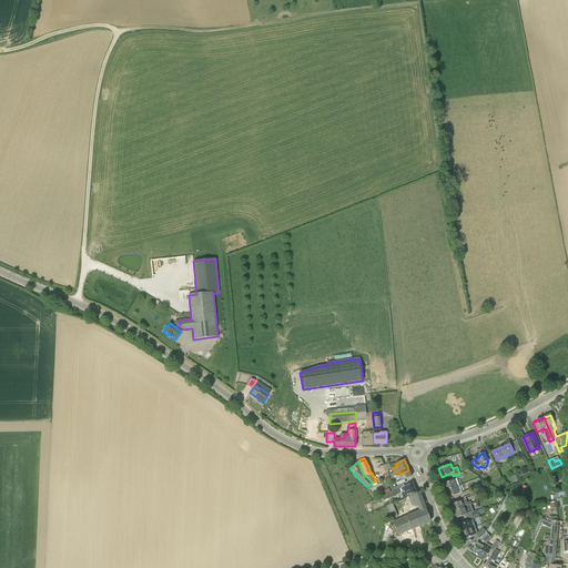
[(386,477),(389,476),(386,470),(384,465),(379,467),(382,473),(384,477),(386,476),(386,477)]
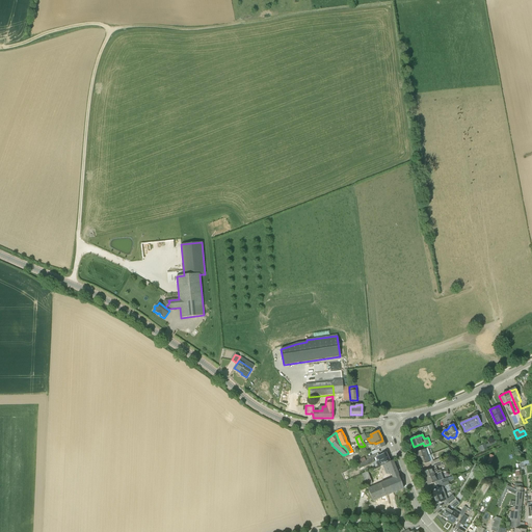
[(379,449),(386,446),(382,441),(375,444),(373,445),(375,450),(371,452),(372,455),(377,453),(380,452),(379,449)]
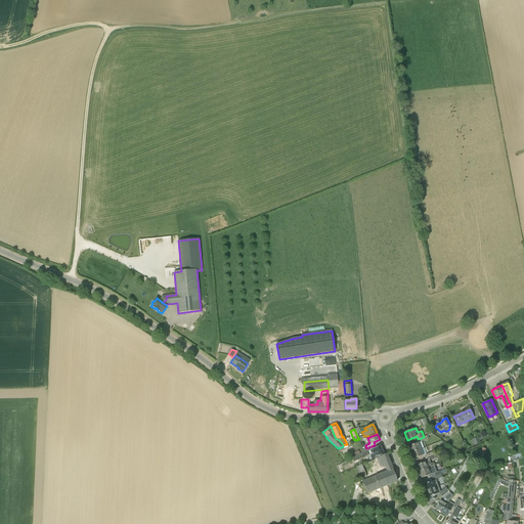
[(478,437),(471,440),(473,445),(480,441),(478,438),(478,437)]
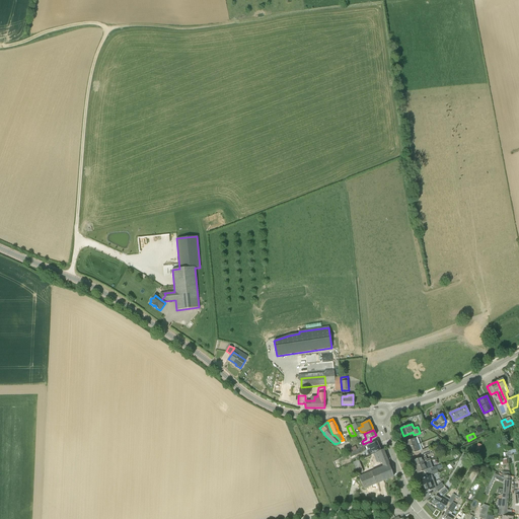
[(408,448),(419,444),(417,438),(415,438),(405,442),(408,448)]
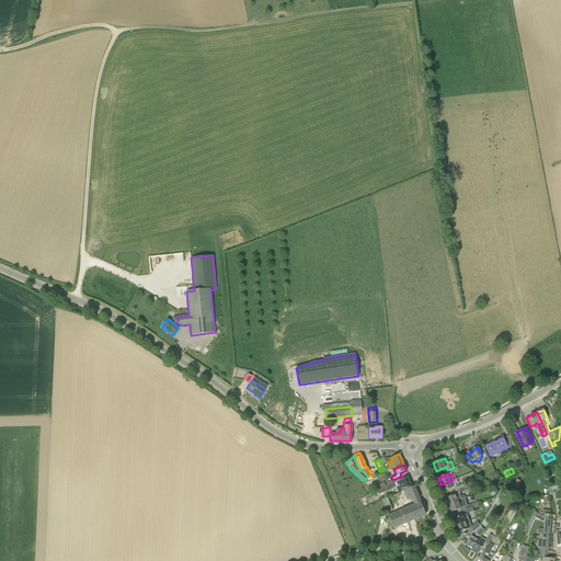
[(411,487),(407,478),(399,481),(398,478),(392,480),(387,482),(389,485),(395,487),(393,484),(395,483),(397,487),(399,485),(401,491),(407,489),(411,487)]
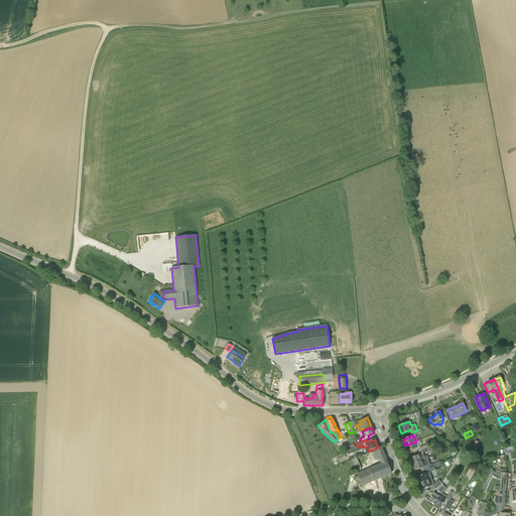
[(417,448),(419,447),(416,441),(405,445),(408,452),(417,448)]
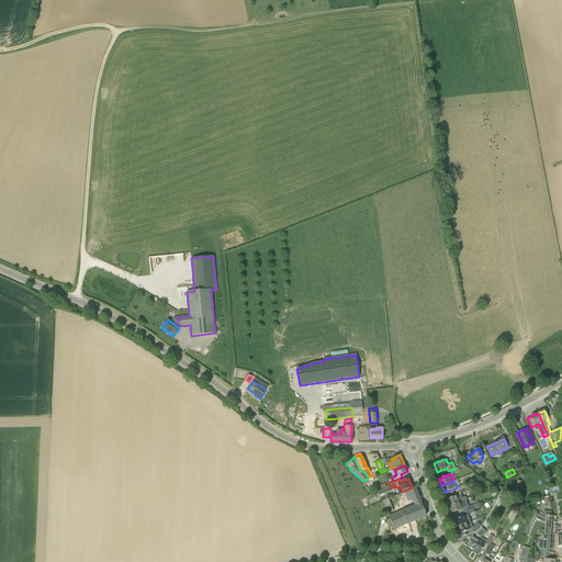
[(394,528),(426,516),(415,487),(409,489),(404,492),(407,501),(414,502),(415,505),(389,516),(394,528)]
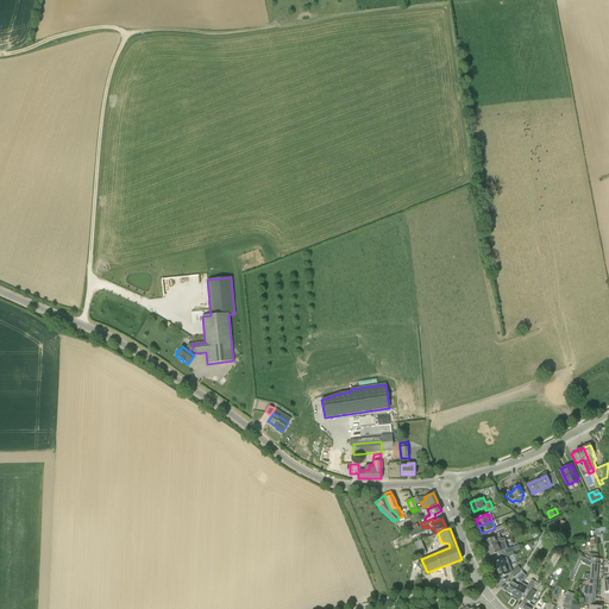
[(501,539),(500,535),(506,533),(504,529),(494,533),(495,537),(484,541),(488,548),(503,542),(506,541),(504,538),(501,539)]
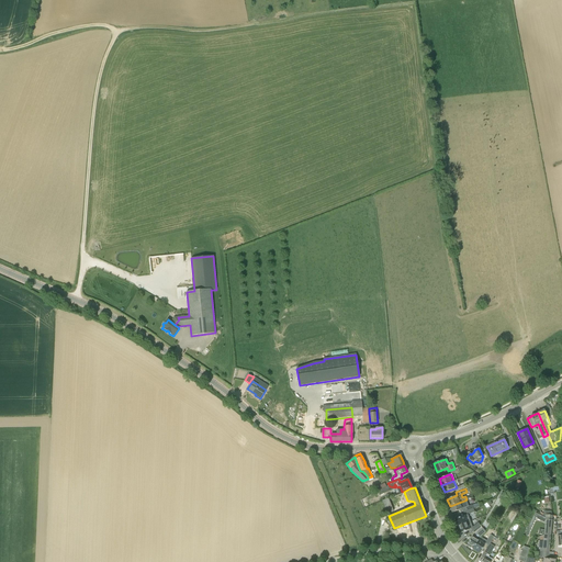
[(452,513),(460,510),(461,514),(463,513),(473,508),(472,505),(467,507),(464,501),(450,506),(452,513)]
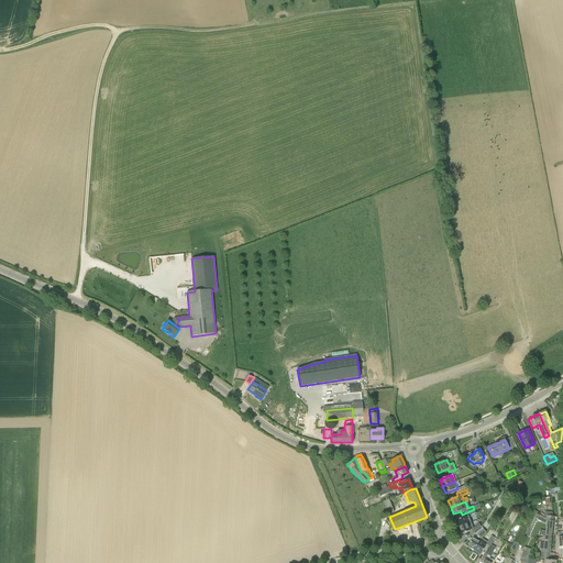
[(394,511),(392,506),(385,508),(388,515),(394,511)]
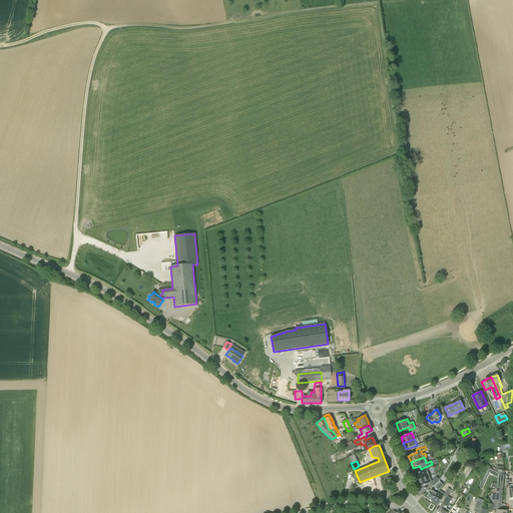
[(427,470),(424,471),(415,474),(418,481),(429,476),(427,470)]
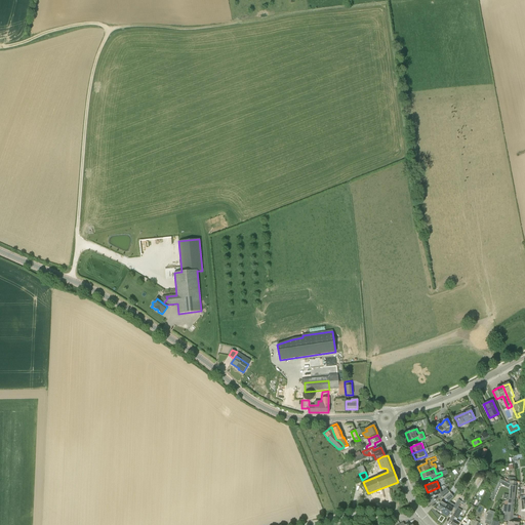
[(501,483),(498,482),(490,499),(492,500),(500,484),(501,483)]
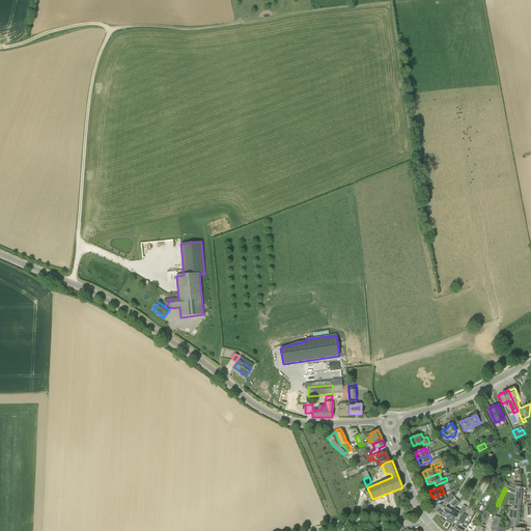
[(444,493),(432,498),(435,504),(444,500),(446,498),(444,493)]
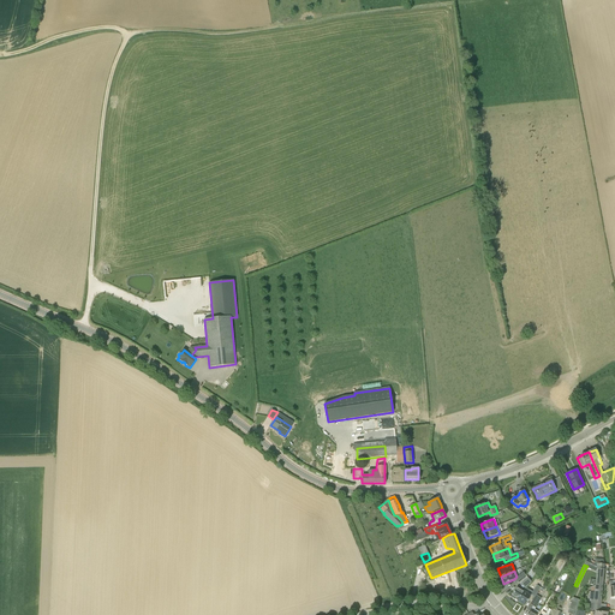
[(526,575),(524,572),(517,577),(514,579),(518,581),(526,575)]
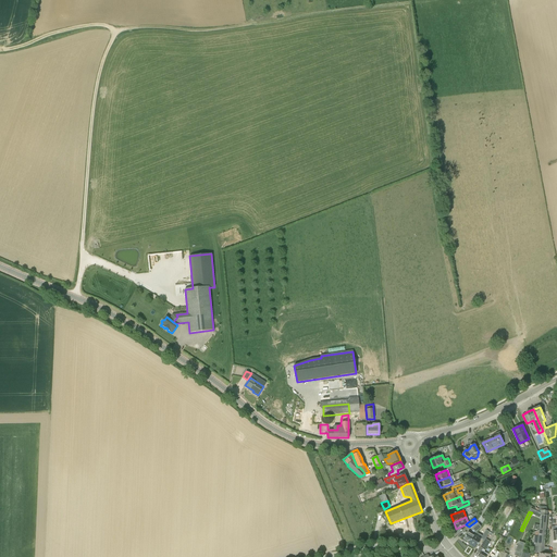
[(470,530),(468,532),(462,541),(469,544),(474,536),(477,533),(475,533),(477,532),(475,532),(477,531),(481,528),(477,521),(469,527),(468,528),(470,530)]
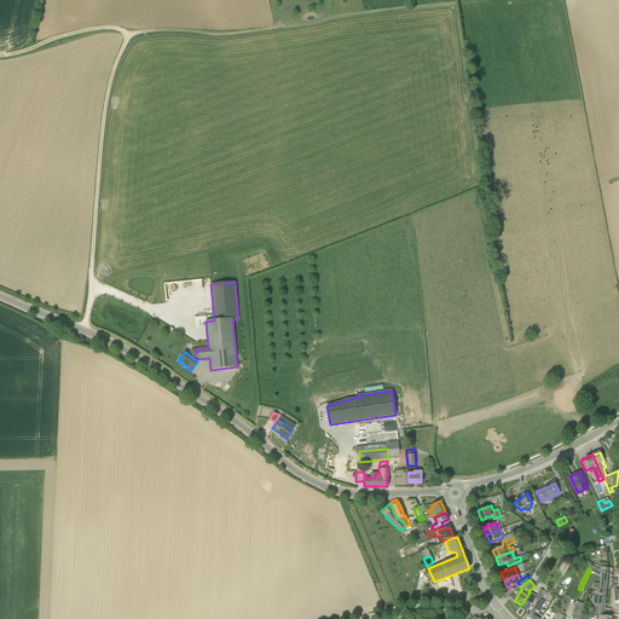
[(542,595),(544,591),(541,589),(537,594),(531,590),(530,591),(528,593),(530,593),(527,596),(521,605),(528,609),(534,600),(538,601),(539,599),(542,595)]
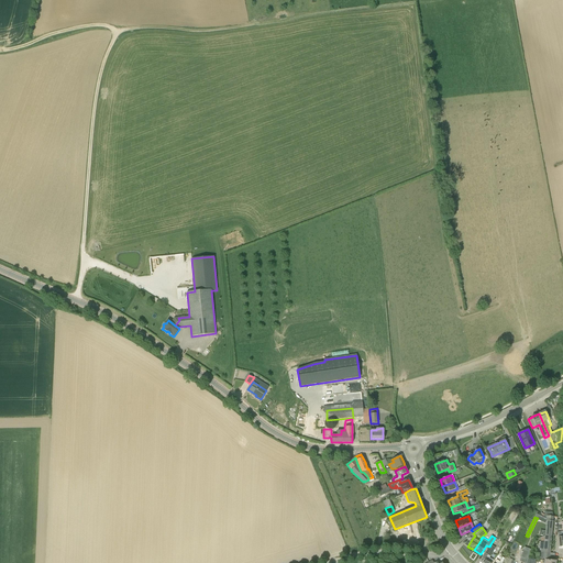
[(549,560),(551,537),(544,536),(544,542),(540,541),(540,550),(543,550),(543,552),(540,552),(540,559),(549,560)]
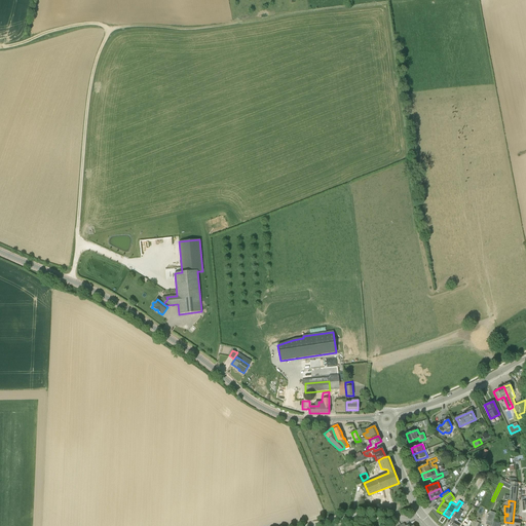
[(463,512),(458,509),(450,521),(453,523),(450,525),(459,525),(461,523),(457,521),(463,512)]
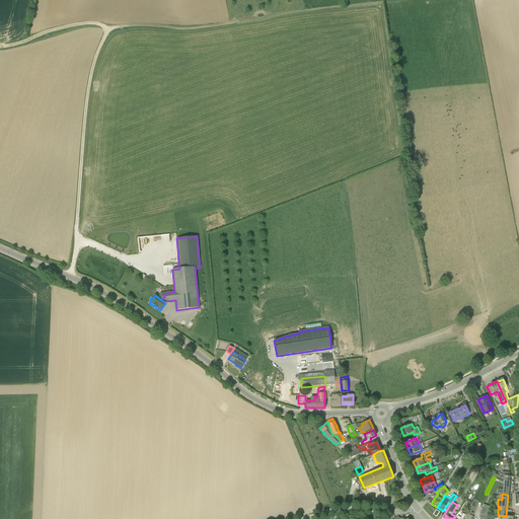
[(478,517),(483,518),(486,518),(490,507),(484,505),(478,517)]
